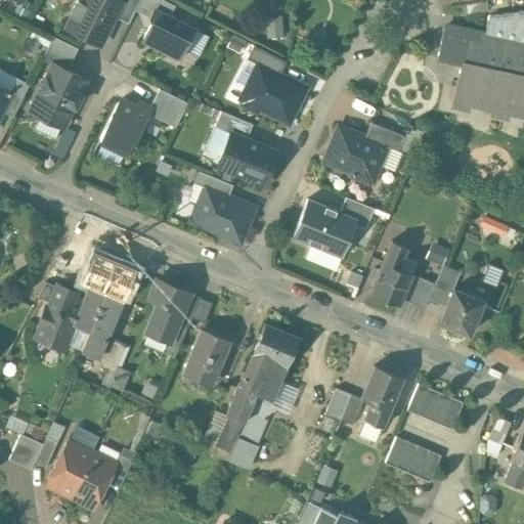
[(118,0),(80,0),(80,2),(77,0),(70,15),(73,16),(67,29),(99,45),(114,16),(121,1),(118,0)]
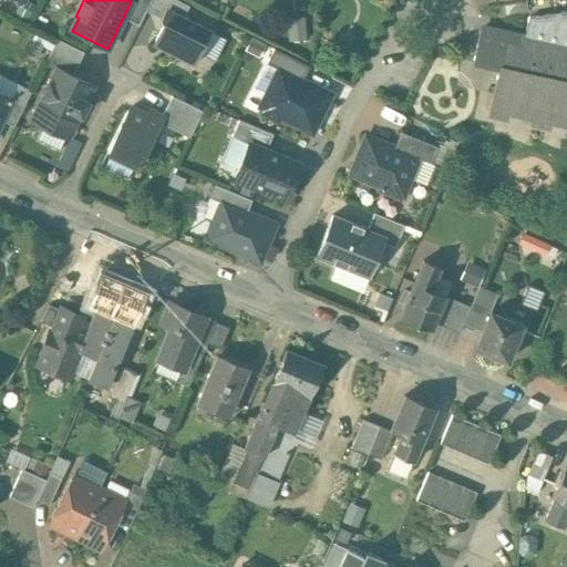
[(151,0),(127,0),(131,1),(123,18),(138,26),(146,11),(151,0)]
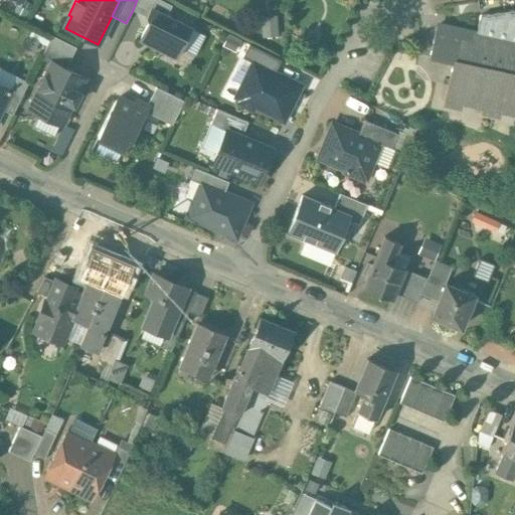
[(171,5),(160,0),(137,0),(133,10),(147,17),(151,9),(166,16),(171,5)]
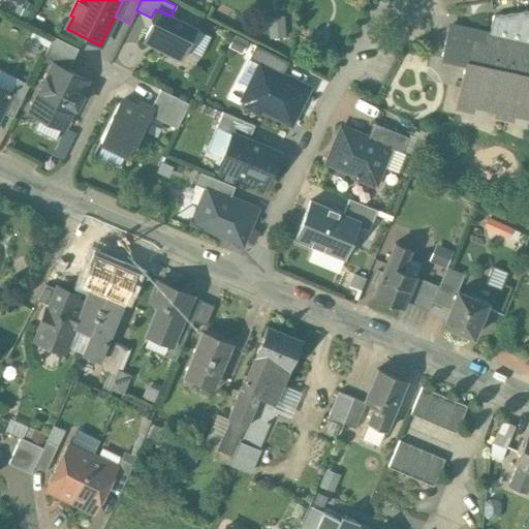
[(170,17),(155,9),(151,18),(152,23),(144,40),(181,59),(196,29),(170,17)]
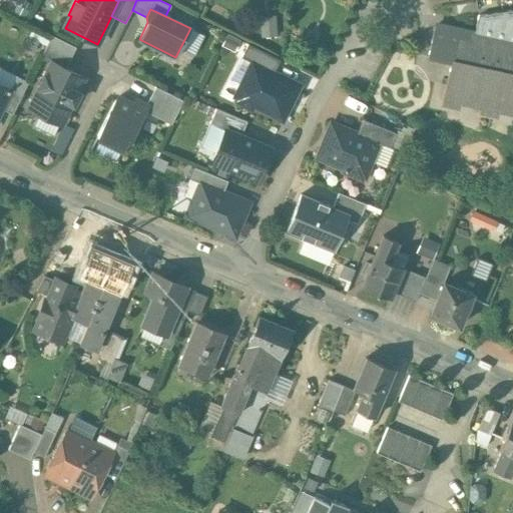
[(512,10),(478,16),(474,35),(512,43),(512,10)]
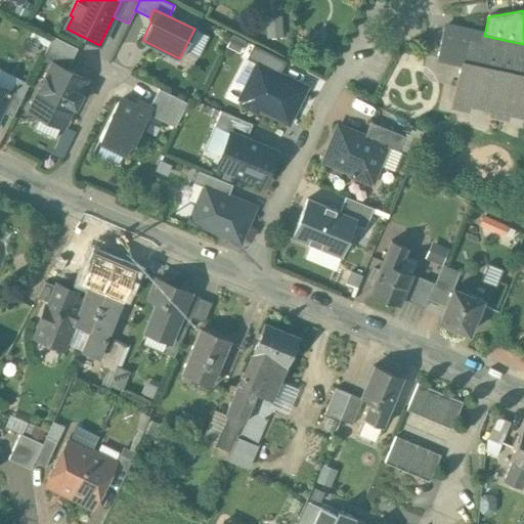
[(281,35),(280,17),(266,18),(267,36),(281,35)]
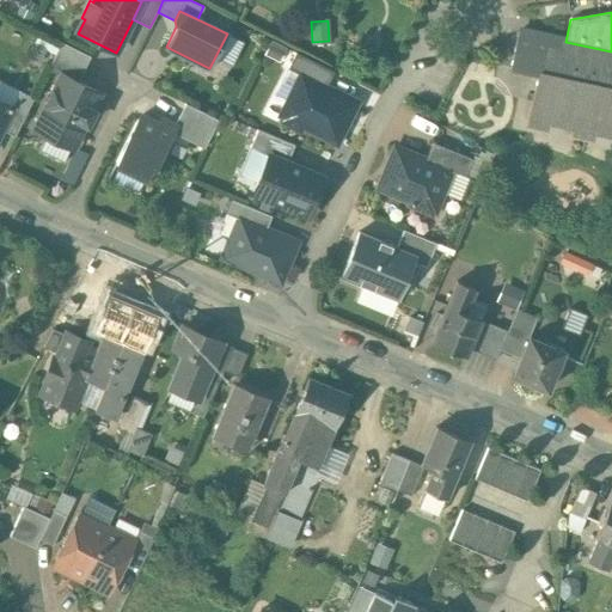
[(557,40),(519,31),(510,68),(538,74),(543,54),(554,56),(557,40)]
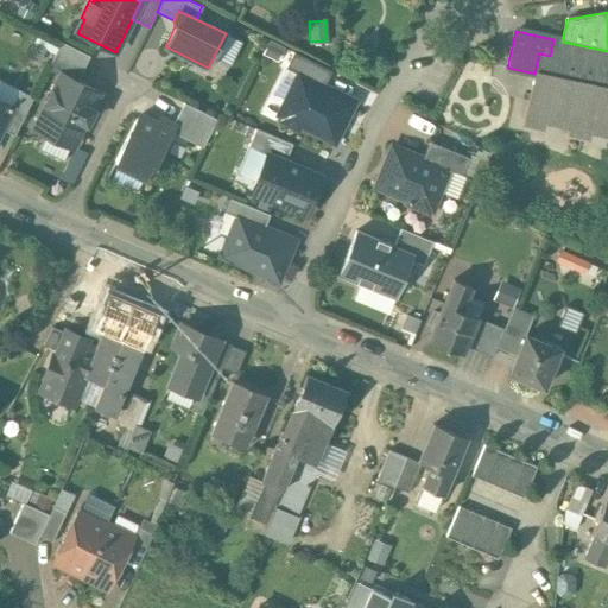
[(607,51),(562,42),(553,39),(550,56),(539,54),(534,74),(525,121),(544,125),(545,119),(571,124),(570,131),(590,135),(591,128),(607,132),(607,51)]
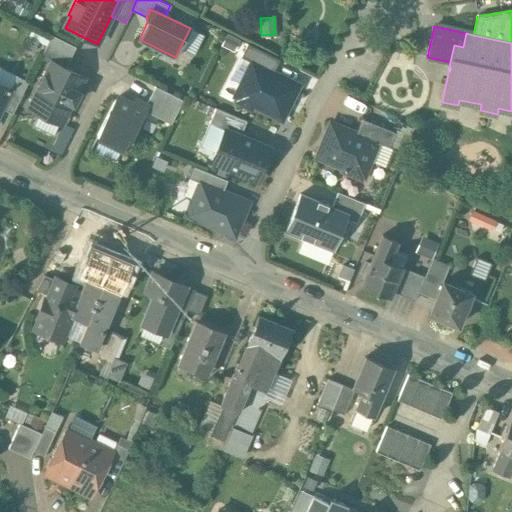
[(76,47),(51,35),(40,58),(51,63),(51,62),(65,69),(76,47)]
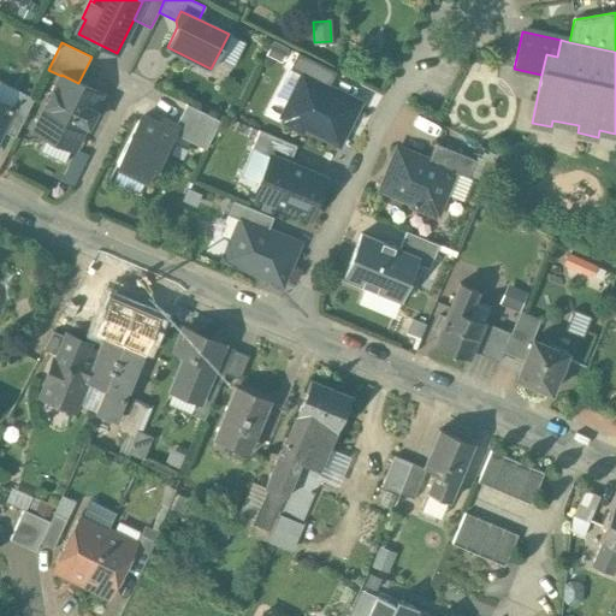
[(336,72),(297,53),(290,69),(302,75),(303,75),(329,88),(336,72)]
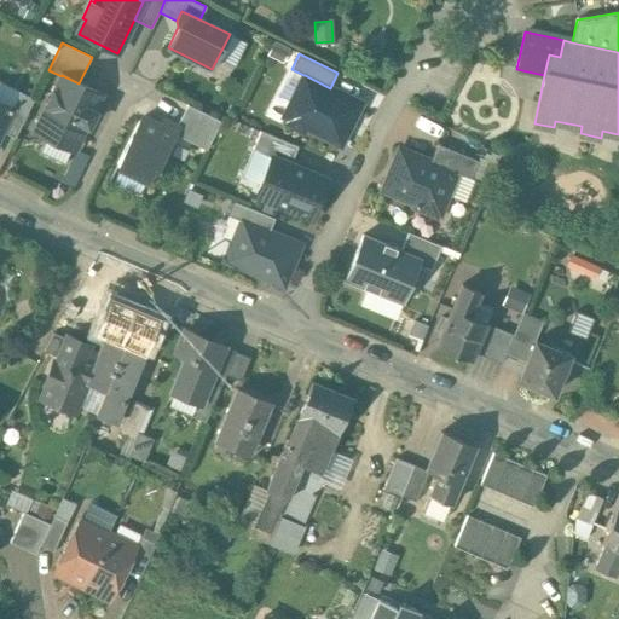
[(62,76),(39,122),(52,129),(47,138),(74,150),(86,125),(88,126),(96,113),(93,111),(102,94),(79,84),(62,75),(62,76)]
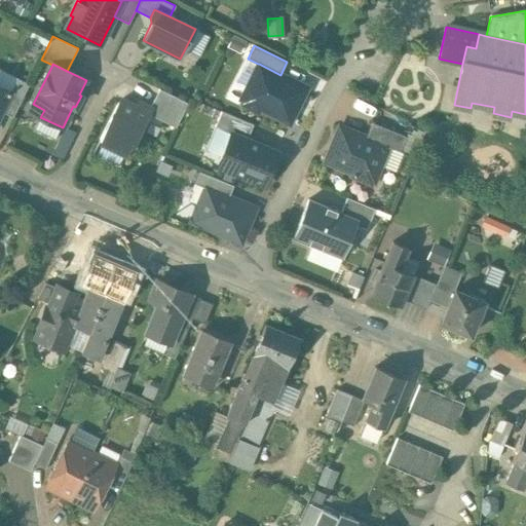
[(280,75),(259,64),(258,64),(240,99),(242,102),(257,110),(261,109),(289,122),(306,87),(280,75)]
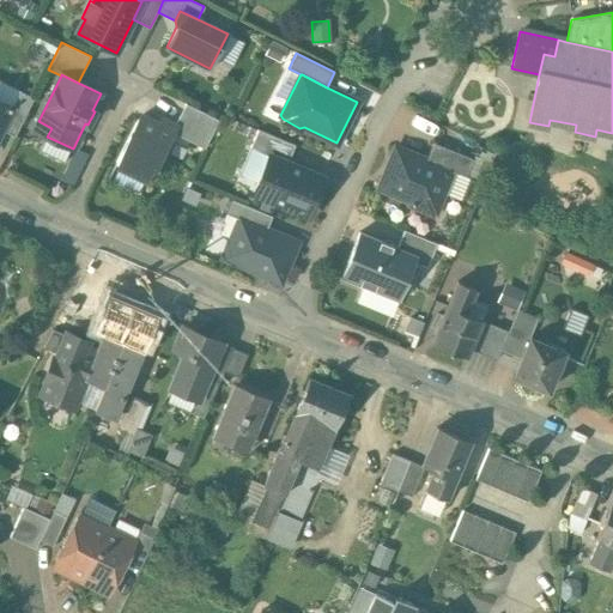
[(13,108),(1,131),(14,137),(34,98),(19,91),(12,107),(13,108)]
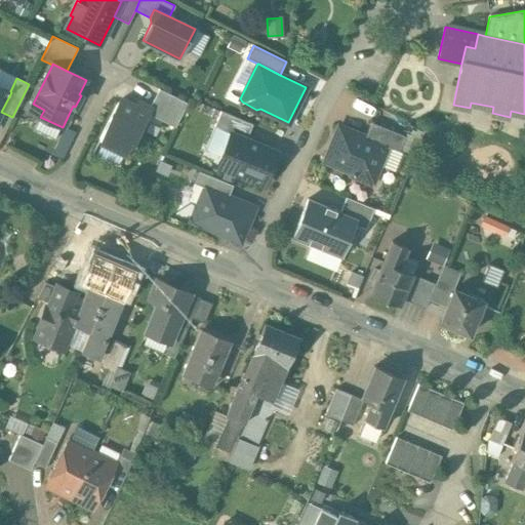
[(0,114),(1,112),(11,92),(10,91),(0,86),(0,114)]
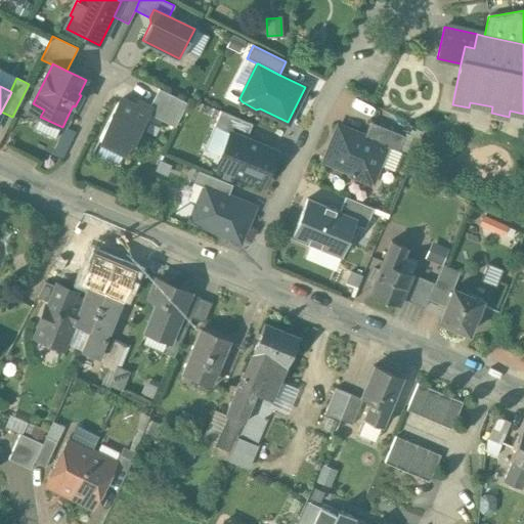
[(187,102),(159,88),(146,113),(147,114),(175,127),(187,102)]
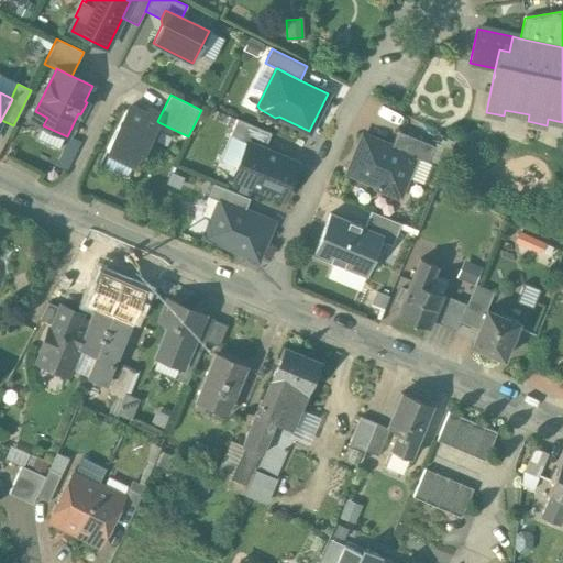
[(129,107),(107,151),(136,165),(158,122),(157,121),(129,107)]
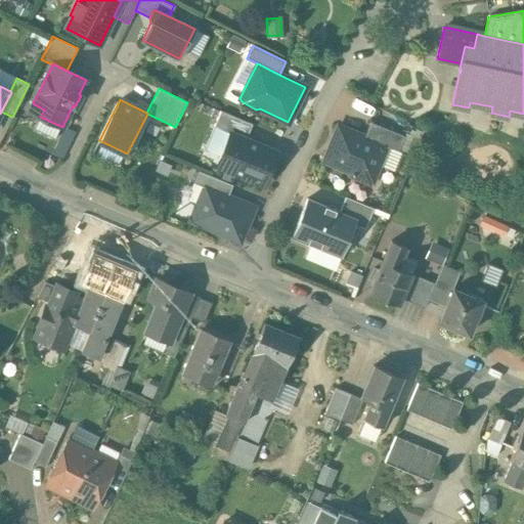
[(252,124),(220,111),(214,126),(230,133),(246,139),(252,124)]
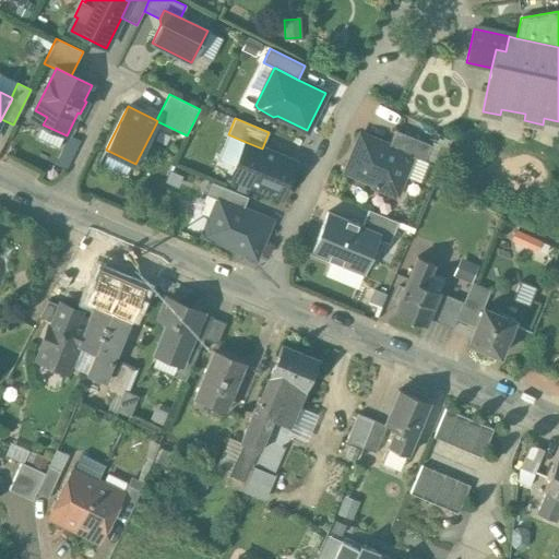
[(431,145),(395,130),(389,145),(413,155),(413,156),(425,162),(431,145)]
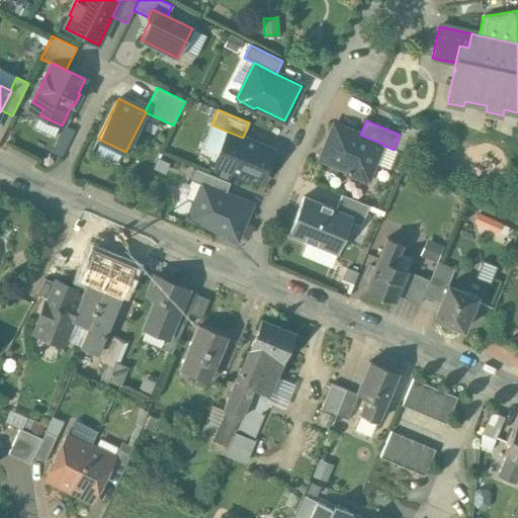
[(360,135),(334,123),(320,160),(324,161),(345,170),(347,173),(365,181),(368,179),(382,145),(382,144),(360,135)]
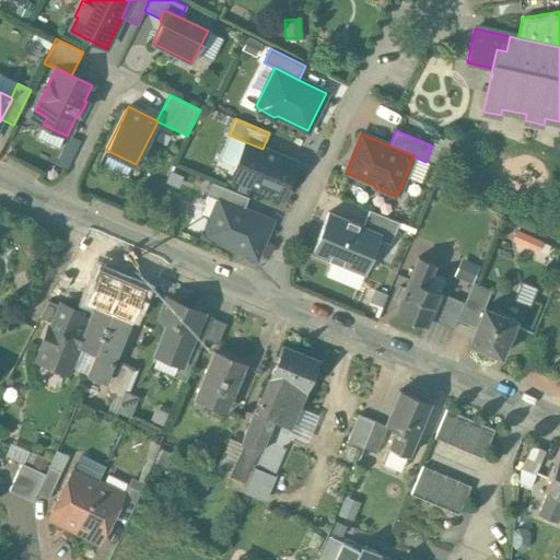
[(263,149),(246,142),(232,176),(282,197),(296,163),(263,149)]
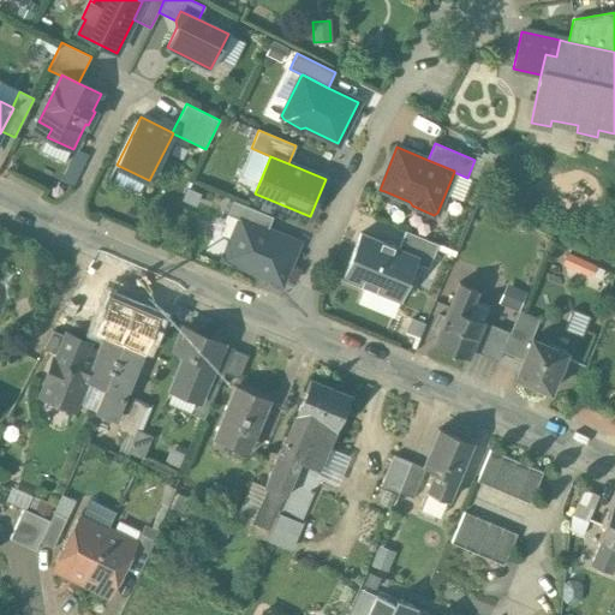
[(260,227),(240,219),(224,260),(261,275),(281,284),(298,244),(260,227)]
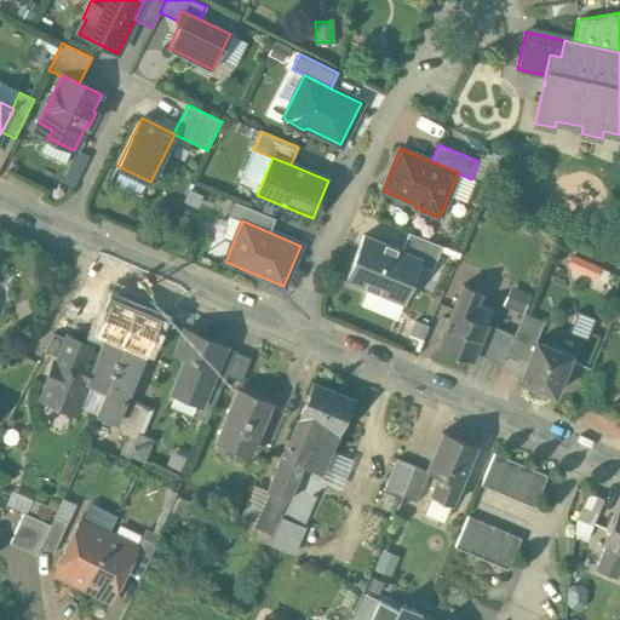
[(442,247),(408,233),(401,251),(422,259),(419,265),(432,271),(442,247)]
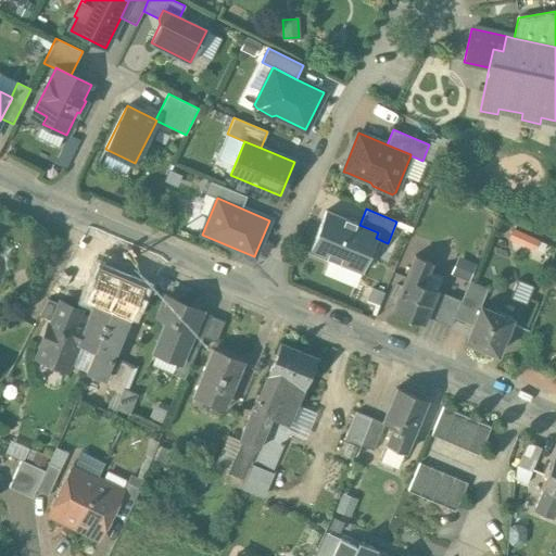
[(359,225),(326,211),(310,251),(355,269),(362,273),(376,238),(378,232),(359,225)]
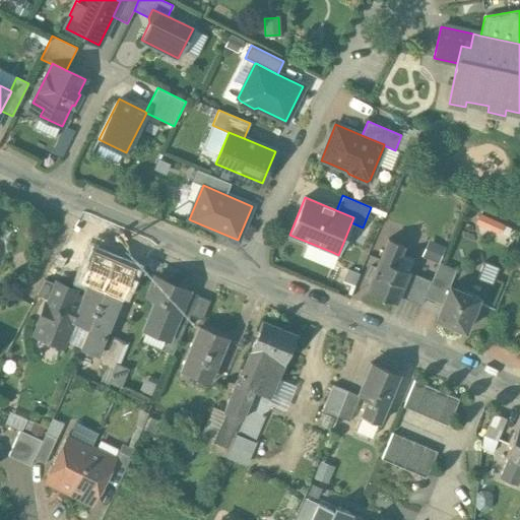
[(480,214),(477,224),(502,232),(505,221),(480,214)]
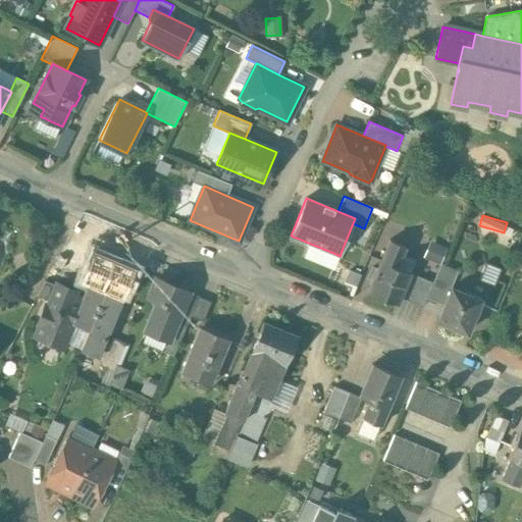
[(389,240),(368,292),(397,304),(400,297),(410,273),(397,267),(405,247),(389,240)]
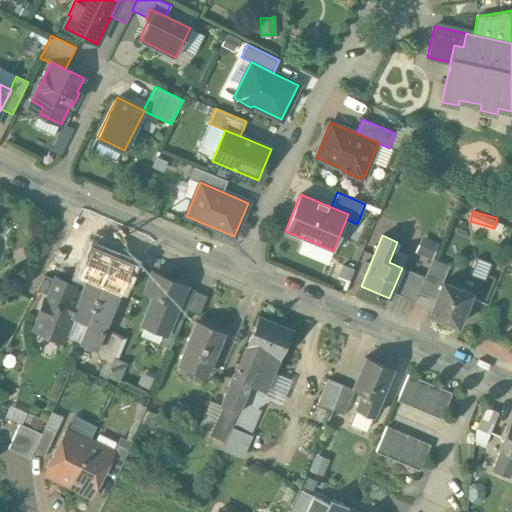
[(418,252),(433,258),(440,242),(424,236),(418,252)]
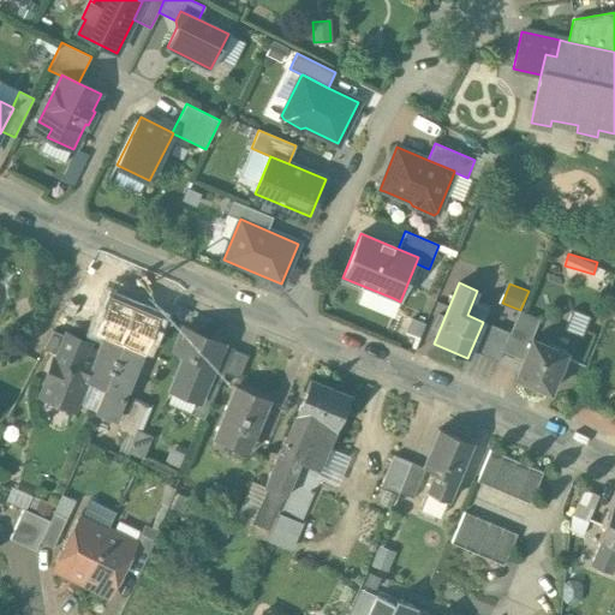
[(138,308),(119,299),(105,334),(125,342),(138,308)]
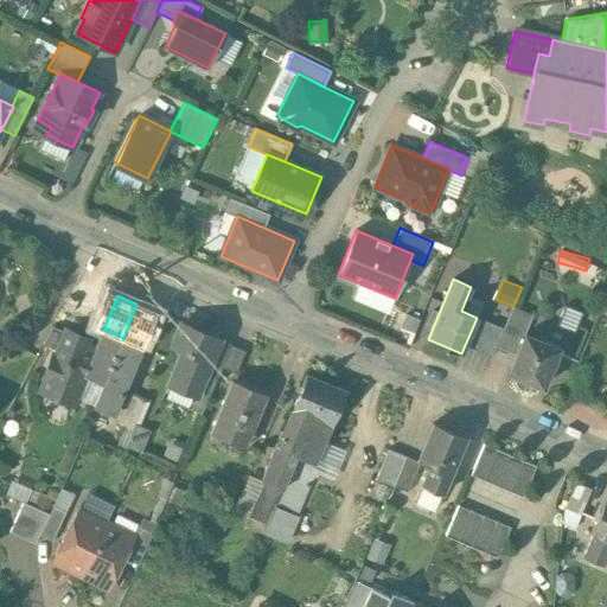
[(157,312),(136,304),(123,338),(142,346),(157,312)]
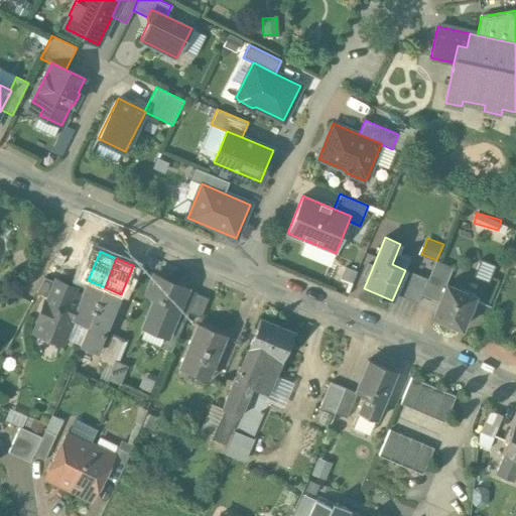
[(428,279),(405,270),(395,293),(417,303),(428,279)]
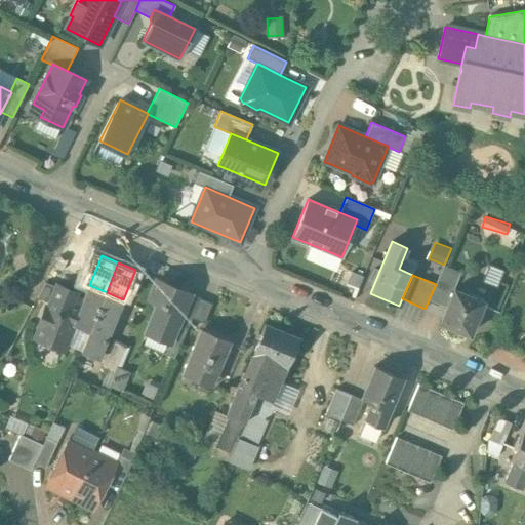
[(189,292),(158,280),(151,297),(160,301),(148,332),(168,341),(176,322),(189,293),(189,292)]
